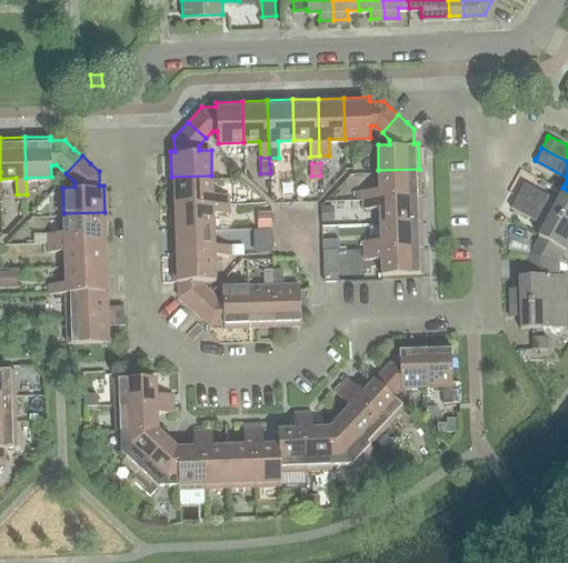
[(362,187),(362,197),(420,194),(419,169),(378,170),(379,187),(362,187)]
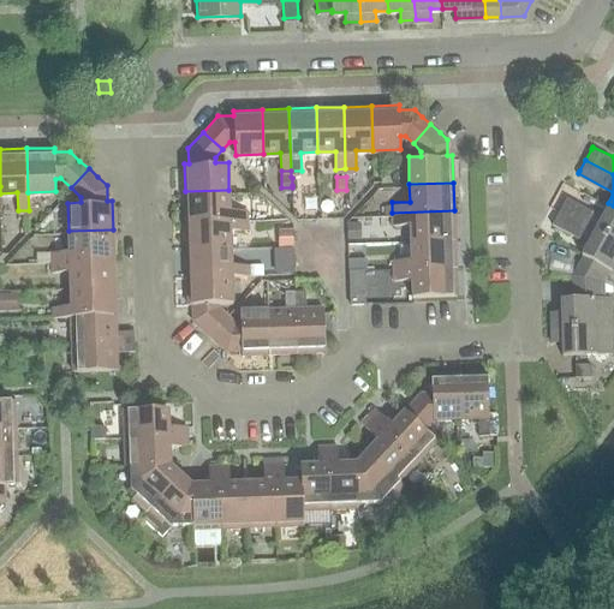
[(185,191),(185,219),(248,218),(248,207),(230,208),(228,190),(185,191)]
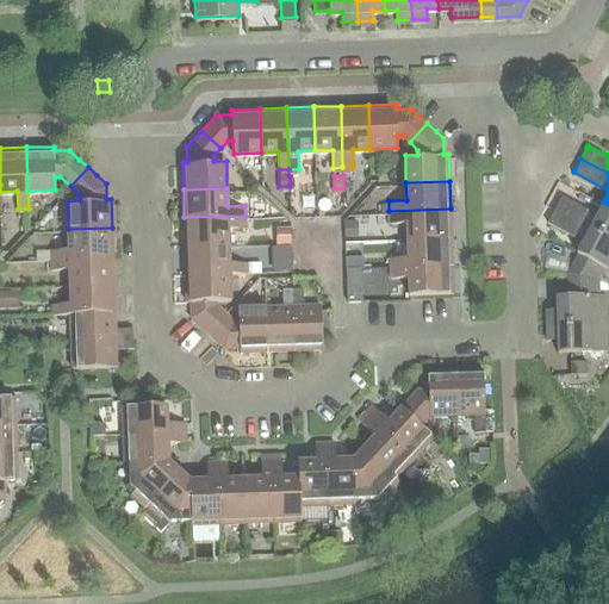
[(597,212),(563,193),(555,206),(608,234),(608,204),(603,201),(597,212)]
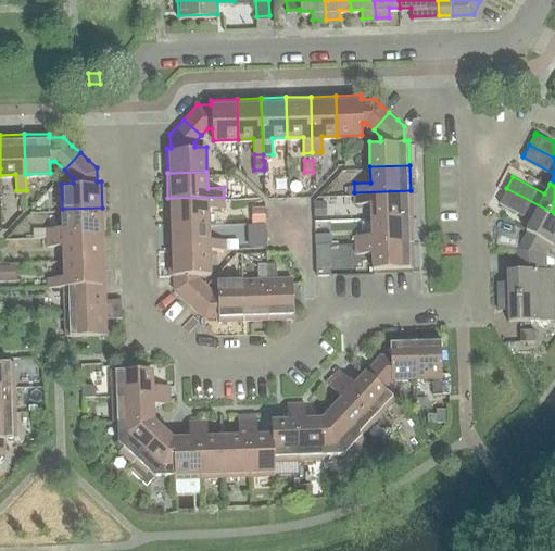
[(526,227),(528,228),(552,241),(554,242),(554,213),(506,188),(500,200),(531,217),(526,227)]
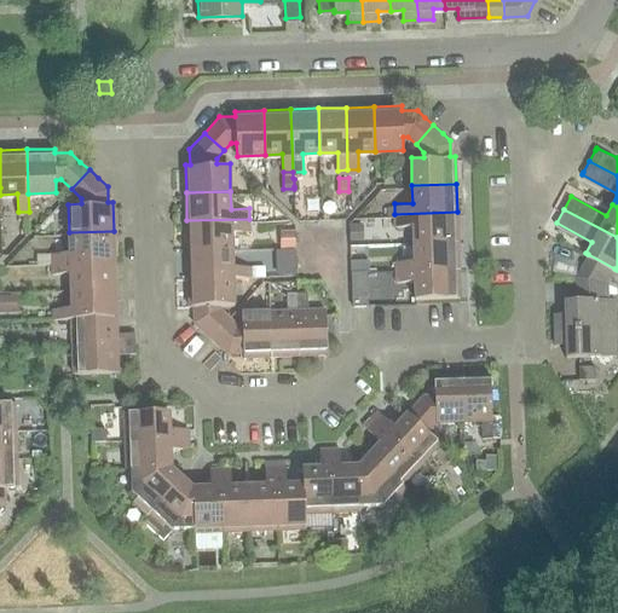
[(413,223),(414,241),(458,240),(457,212),(394,214),(396,224),(413,223)]
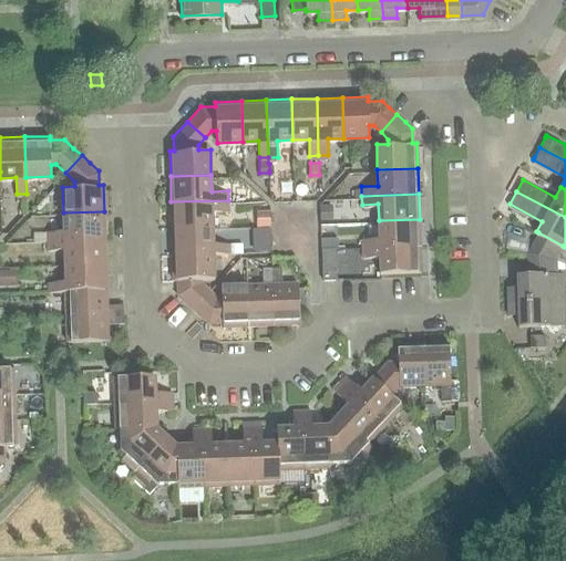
[(171,201),(172,227),(213,226),(212,210),(228,209),(228,200),(171,201)]
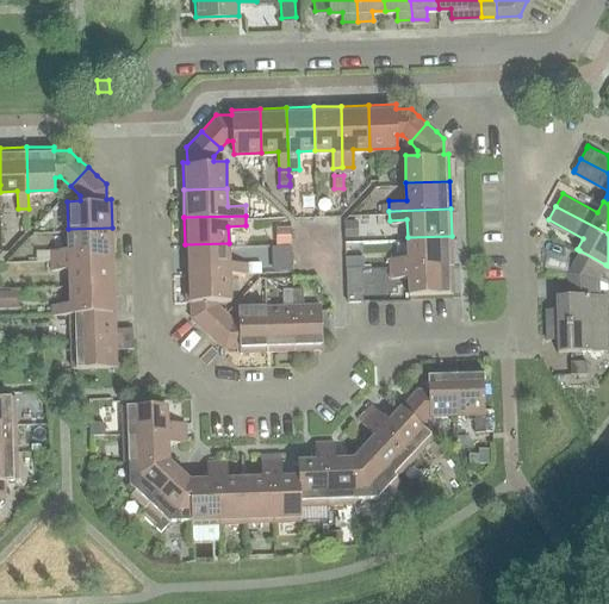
[(358,217),(346,217),(346,235),(359,234),(358,217)]
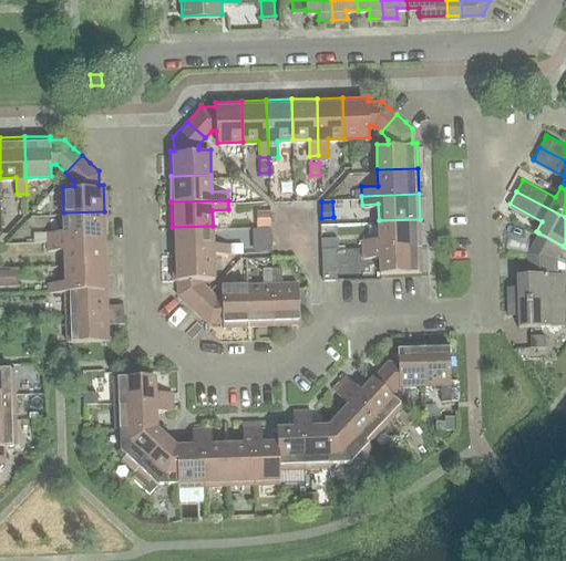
[(270,209),(258,209),(259,224),(270,222),(270,209)]
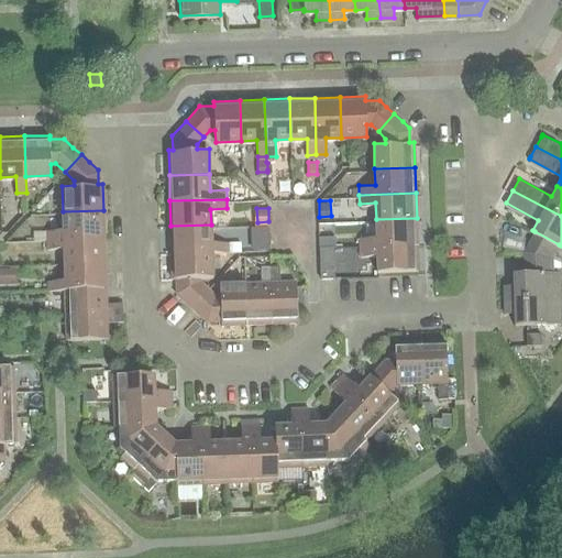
[(47,228),(47,237),(105,234),(103,210),(63,211),(64,227),(47,228)]
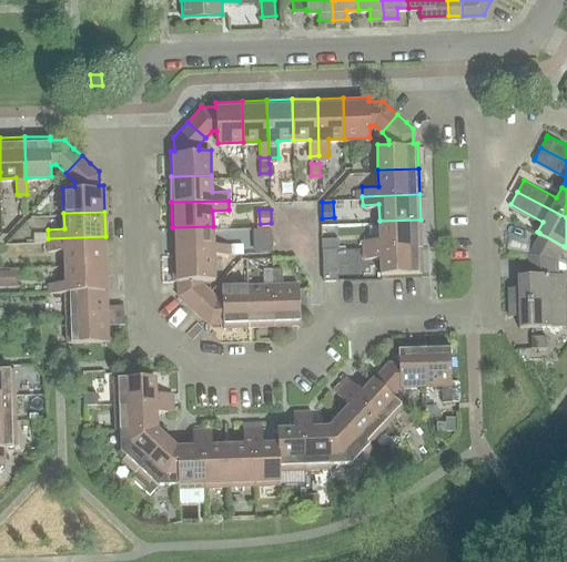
[(364,237),(364,246),(421,244),(421,220),(380,221),(380,236),(364,237)]
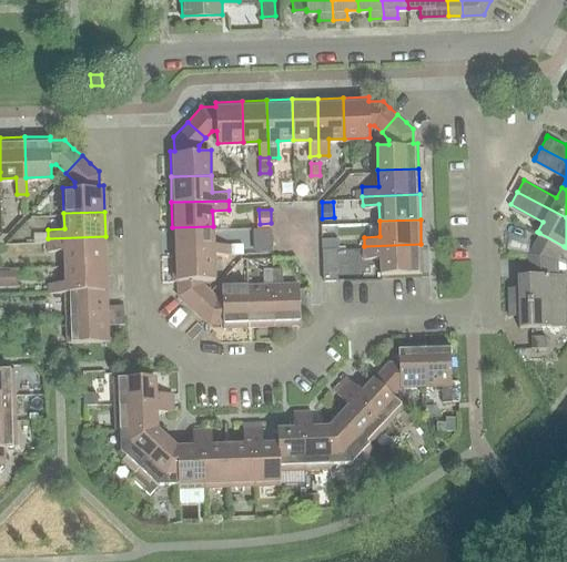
[(172,227),(173,253),(214,251),(214,252),(230,251),(230,242),(213,242),(213,226),(172,227)]
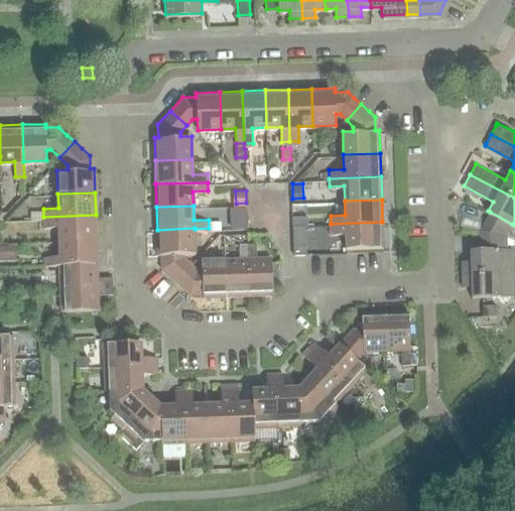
[(490,212),(481,229),(506,235),(512,224),(490,212)]
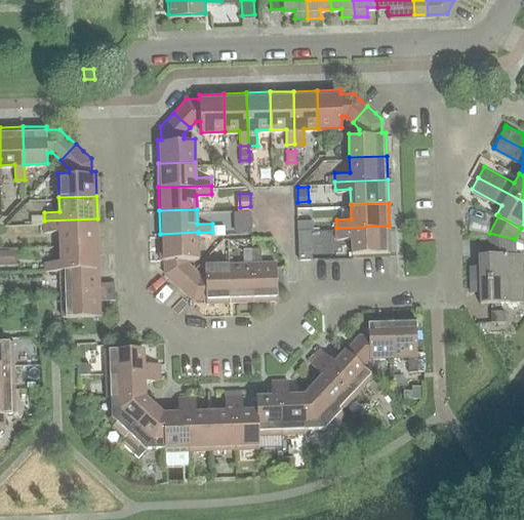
[(314,217),(298,218),(298,229),(299,229),(311,228),(314,228),(314,217)]
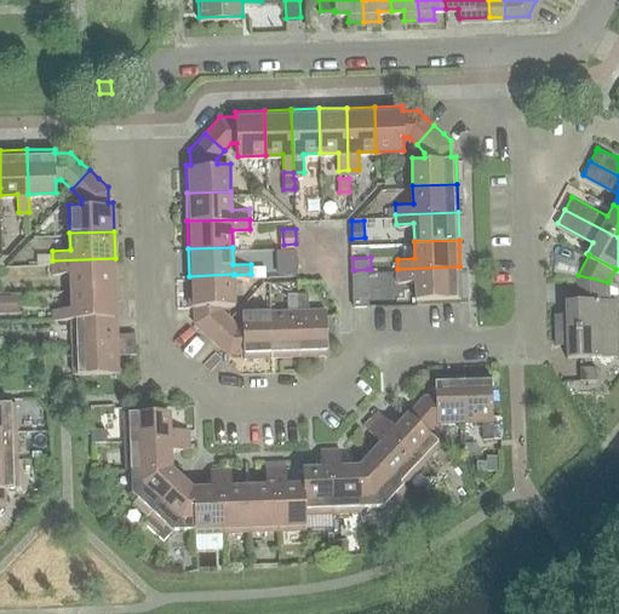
[(70,270),(72,288),(115,286),(115,258),(52,260),(52,271),(70,270)]
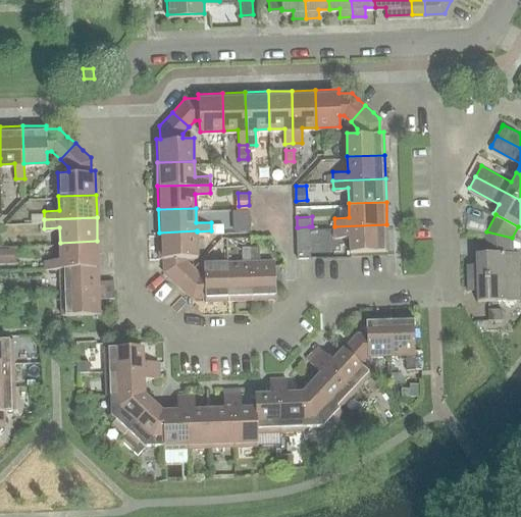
[(350,235),(350,250),(387,249),(386,224),(334,226),(334,236),(350,235)]
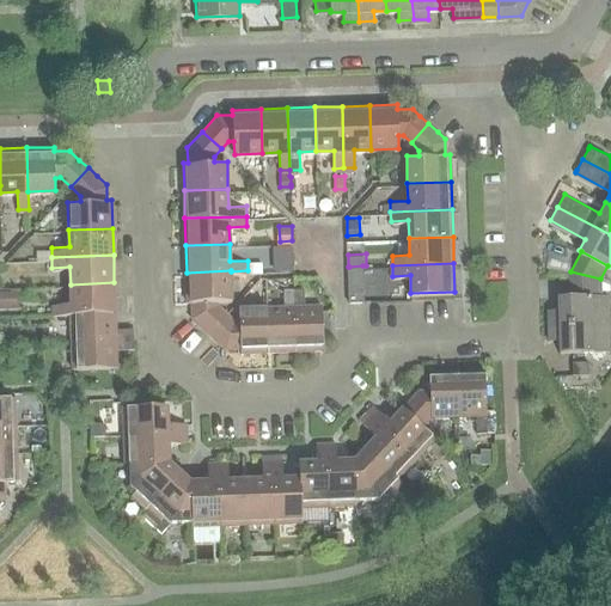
[(362,265),(349,267),(348,267),(349,300),(364,299),(362,265)]
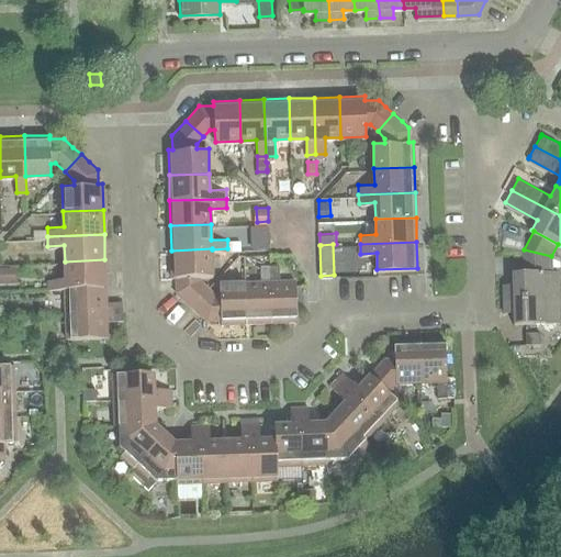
[(212,248),(171,251),(172,276),(177,276),(177,290),(192,304),(208,287),(200,279),(200,275),(212,275),(212,249),(212,248)]
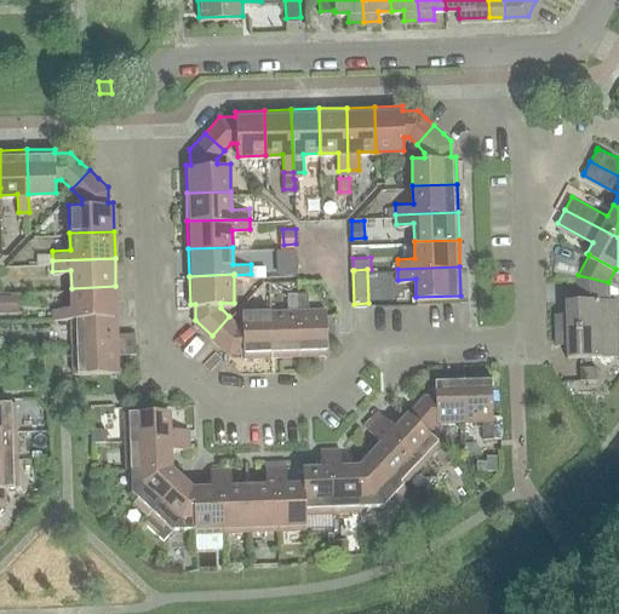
[(565,298),(565,299),(566,311),(555,311),(556,327),(617,325),(615,297),(609,297),(608,282),(578,275),(578,298),(565,298)]
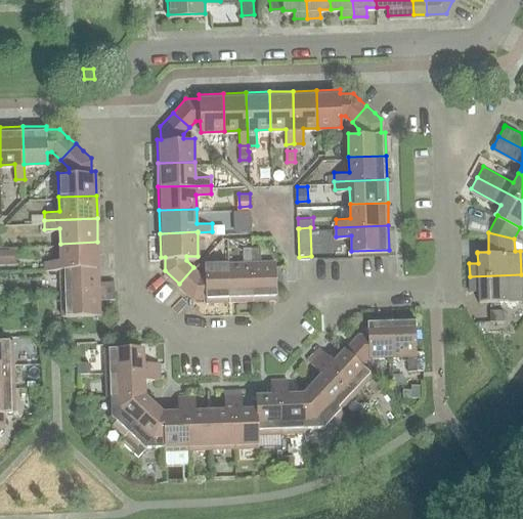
[(46,268),(60,267),(60,266),(98,265),(97,242),(60,244),(60,258),(45,258),(46,268)]
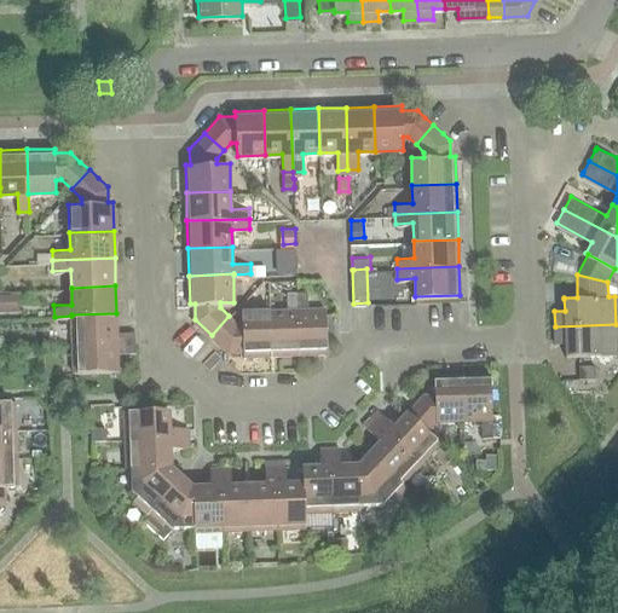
[(288,308),(270,308),(271,353),(299,352),(298,289),(287,290),(288,308)]
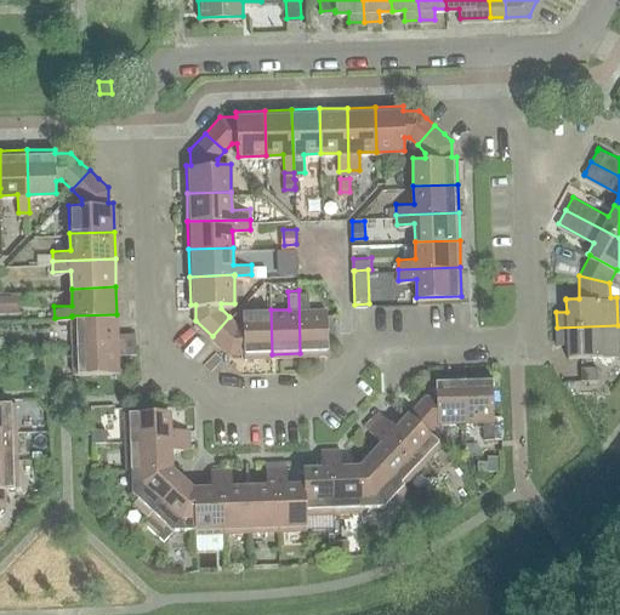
[(308,290),(299,290),(300,353),(328,352),(326,308),(308,308),(308,290)]
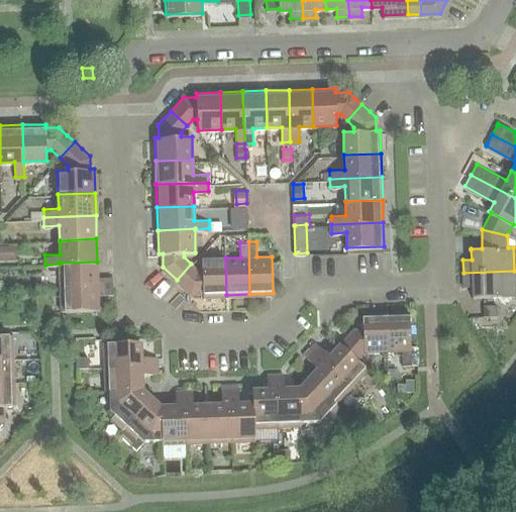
[(191,264),(177,280),(190,292),(203,292),(203,296),(226,295),(225,258),(202,259),(202,270),(198,270),(191,264)]
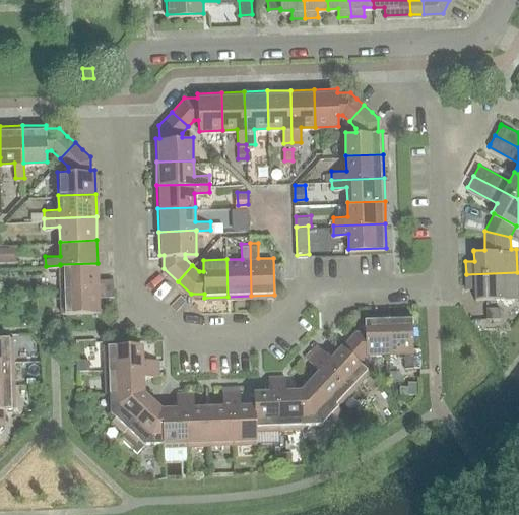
[(60,265),(61,288),(114,285),(113,277),(99,277),(98,263),(60,264),(60,265)]
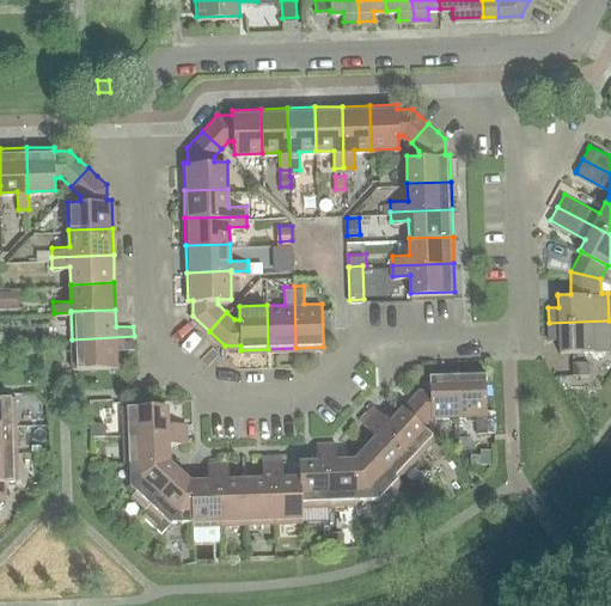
[(610,348),(609,320),(549,323),(549,337),(558,337),(560,350),(610,348)]
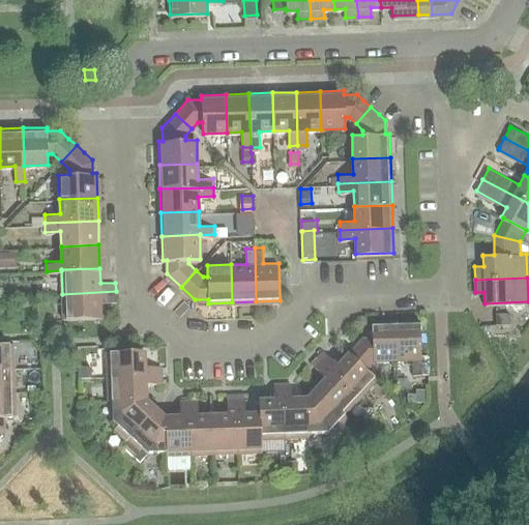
[(116,291),(62,294),(63,318),(101,316),(100,300),(116,300),(116,291)]
